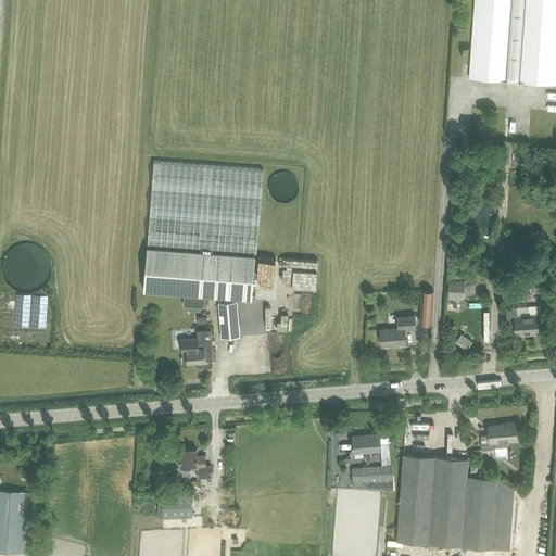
[(517,81),(521,0),(472,0),(468,78),(506,80),(517,81)]
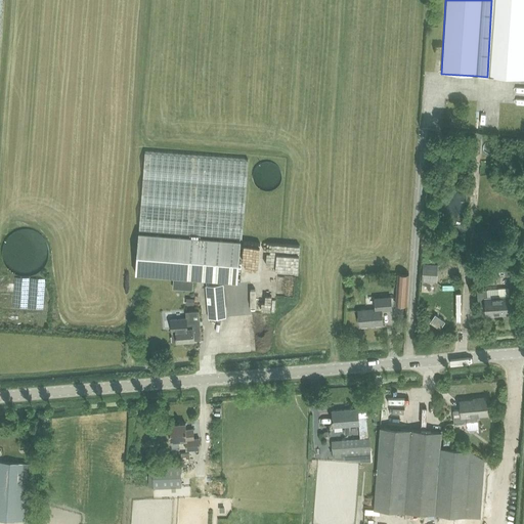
[(523,0),(491,0),(487,77),(522,80),(523,57),(523,0)]
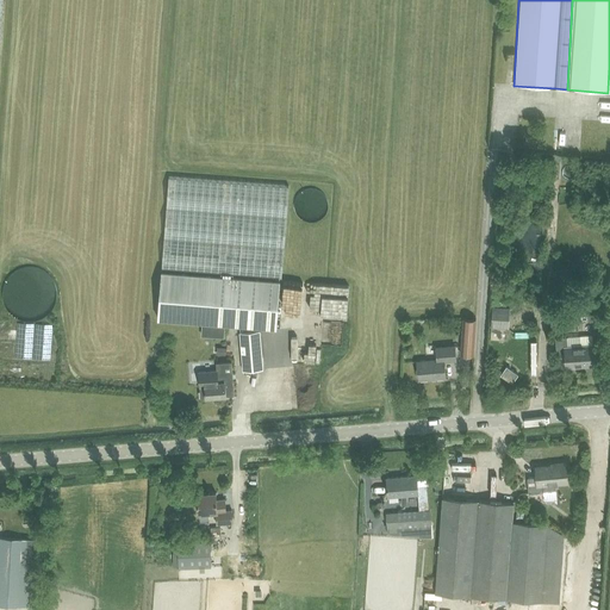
[(559,179),(573,181),(576,166),(561,163),(559,179)]
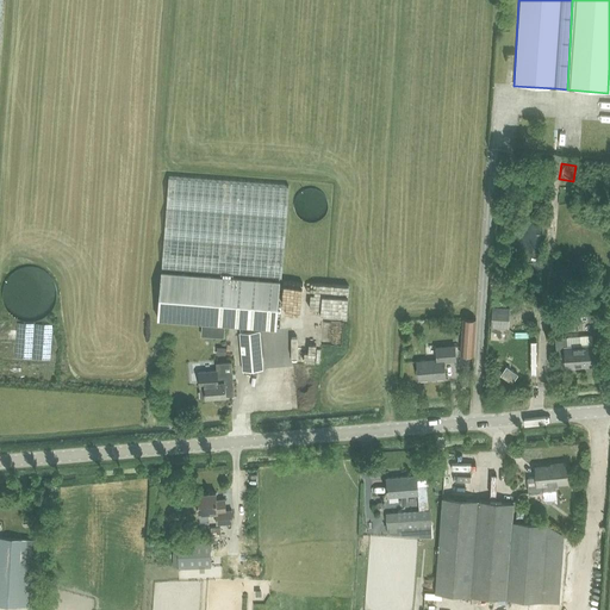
[(162,269),(281,278),(288,186),(169,176),(162,269)]
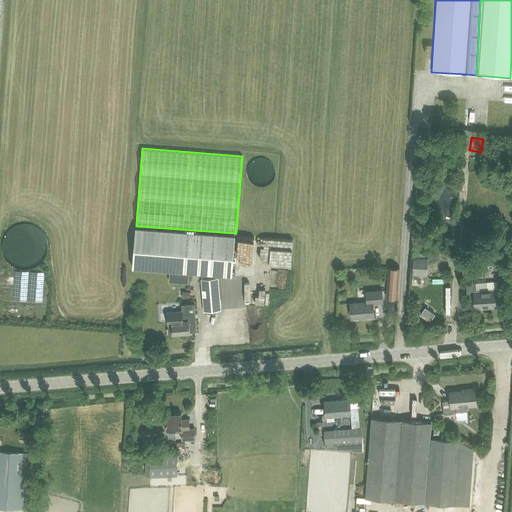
[(275,172),(276,169),(275,166),(274,164),(273,161),(272,159),(270,157),(266,155),(263,154),(261,154),(258,154),(255,155),(252,156),(250,158),(248,160),(247,162),(246,165),(245,169),(246,174),(247,177),(249,179),(251,181),(253,183),(256,184),(259,185),(262,185),(265,184),(267,183),(270,181),(272,179),(274,176),(275,172)]
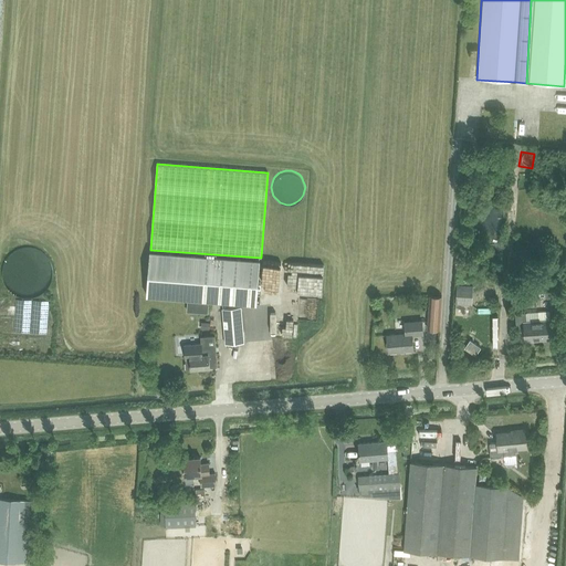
[(517,173),(516,180),(525,181),(526,174),(517,173)]
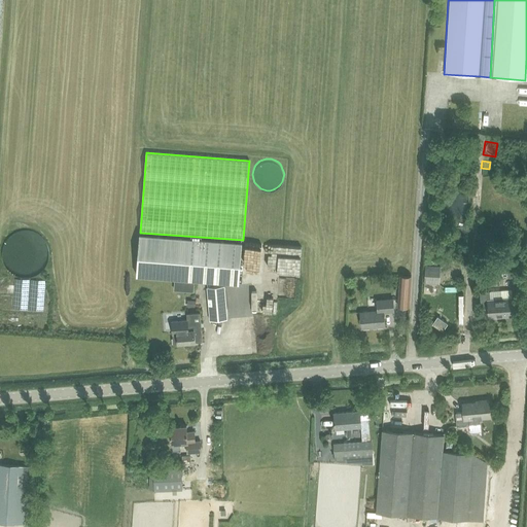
[(43,255),(44,250),(43,246),(42,242),(40,239),(38,235),(34,232),(30,230),(27,229),(23,227),(19,229),(13,230),(9,232),(6,234),(3,237),(1,241),(0,243),(0,257),(0,258),(2,262),(4,266),(7,268),(11,271),(15,273),(21,273),(27,273),(30,272),(34,270),(38,267),(40,262),(42,259),(43,255)]
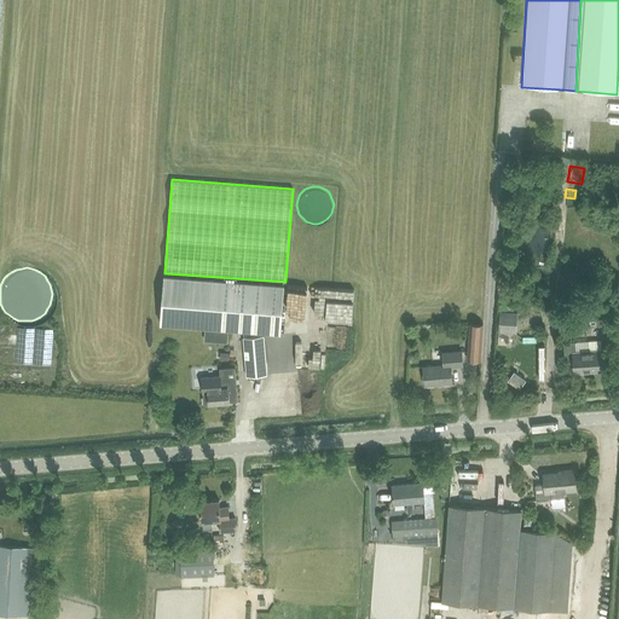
[(160,324),(192,327),(281,333),(284,284),(163,276),(160,324)]
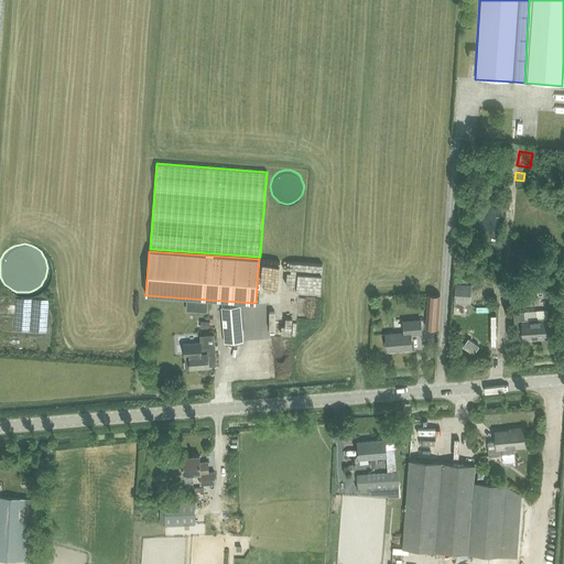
[(472,285),(456,284),(454,313),(469,314),(472,285)]
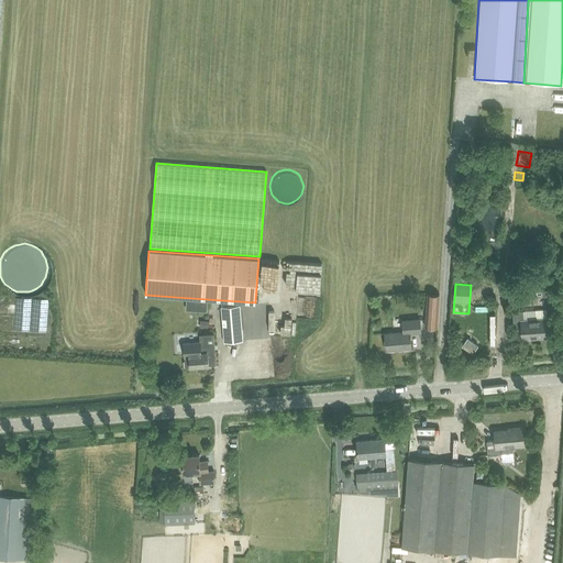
[(426,327),(437,328),(439,295),(428,294),(426,327)]
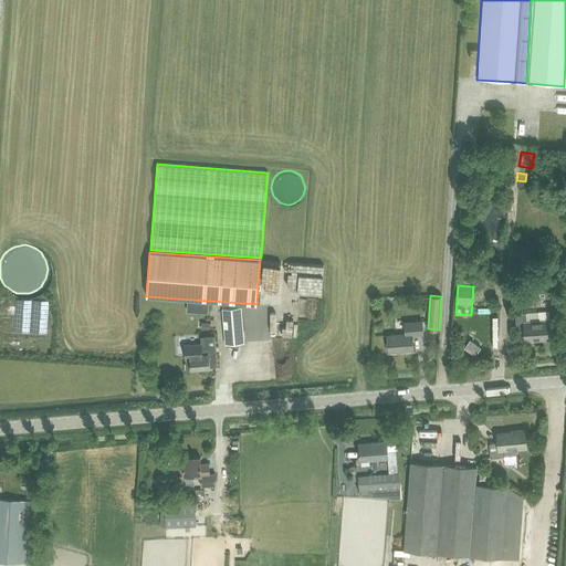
[(222,308),(224,344),(243,343),(241,307),(222,308)]
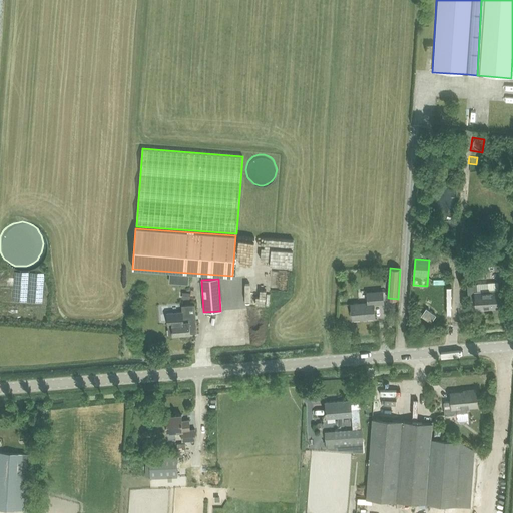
[(488,290),(498,288),(497,281),(487,282),(488,290)]
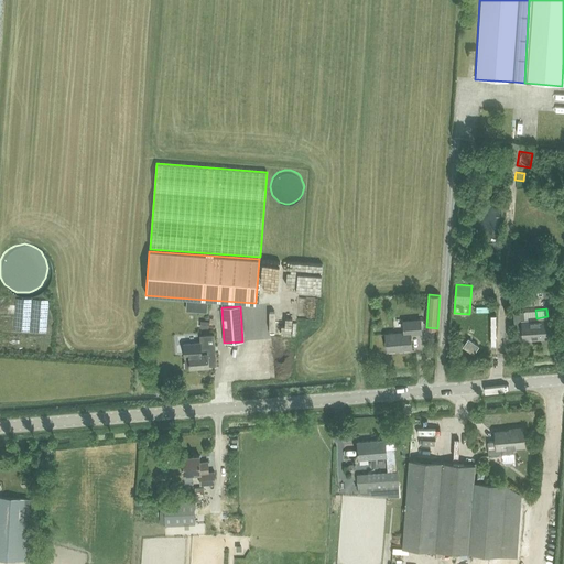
[(512,313),(513,327),(521,326),(522,339),(550,337),(549,318),(523,321),(523,312),(512,313)]
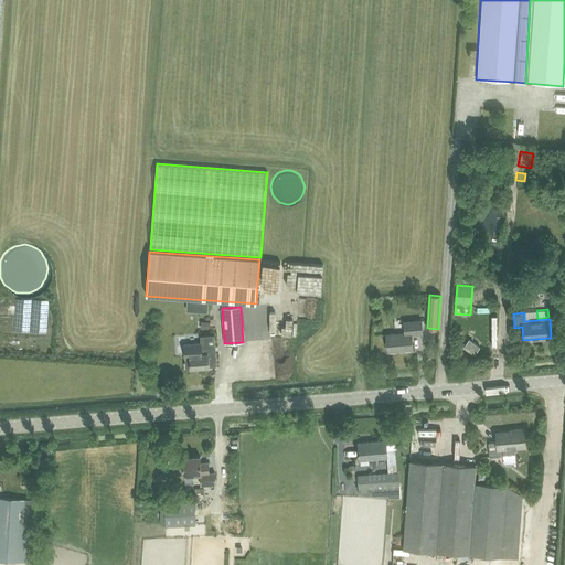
[(422,320),(405,322),(405,329),(403,329),(404,334),(386,336),(387,352),(412,350),(411,334),(423,333),(422,320)]
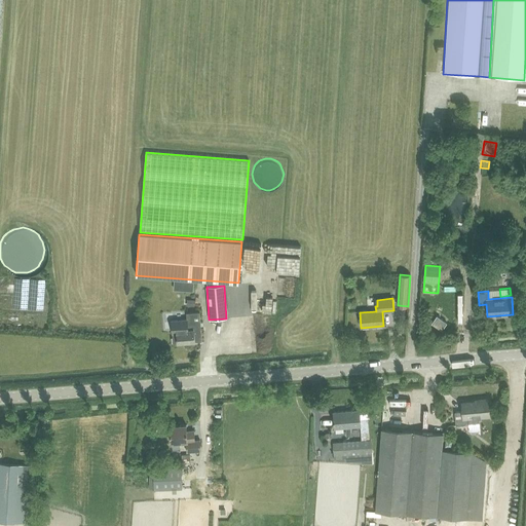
[(170,312),(161,311),(161,325),(168,326),(170,312)]
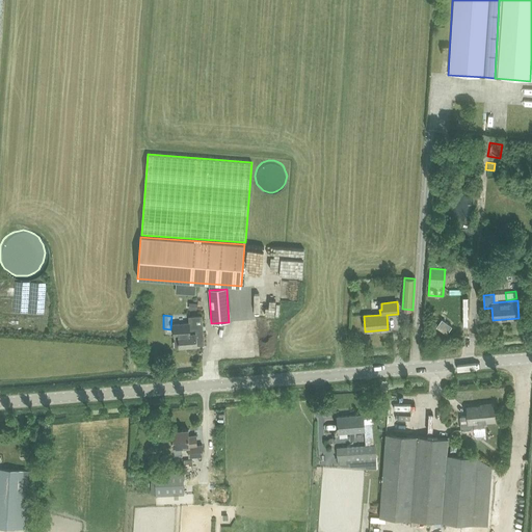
[(189,323),(174,324),(175,338),(179,337),(180,347),(197,345),(205,345),(204,331),(200,331),(198,327),(204,327),(203,315),(189,316),(189,323)]
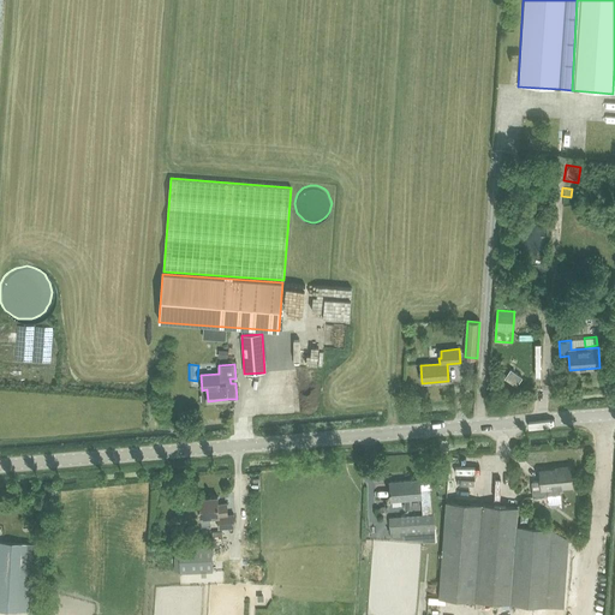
[(523,377),(511,369),(505,378),(517,386),(523,377)]
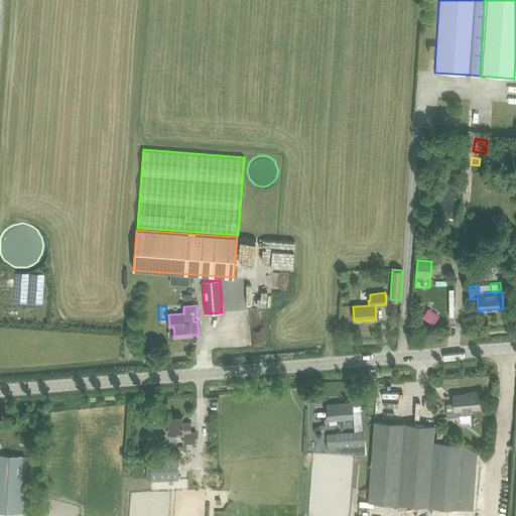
[(471,416),(470,410),(480,409),(479,392),(469,392),(469,394),(454,395),(455,404),(445,405),(446,418),(471,416)]
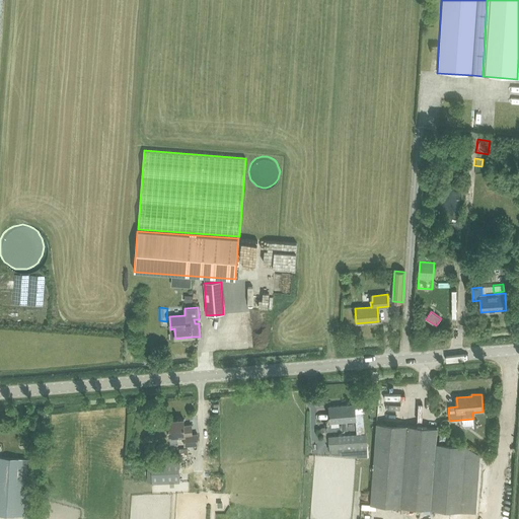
[(328,408),(329,424),(355,422),(354,405),(328,408)]
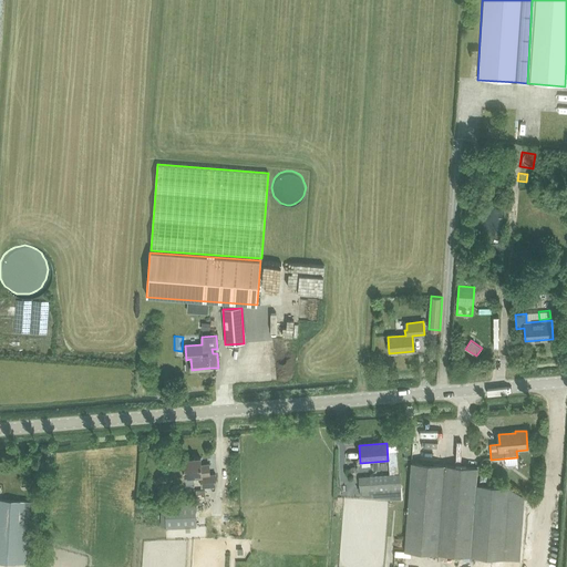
[(202,476),(203,486),(217,485),(216,474),(210,474),(209,464),(202,464),(200,457),(183,459),(185,477),(202,476)]
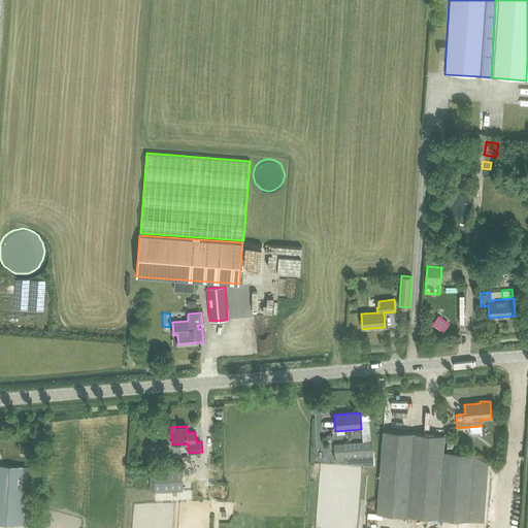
[(384,432),(381,472),(376,514),(468,521),(473,454),(442,452),(443,436),(384,432)]
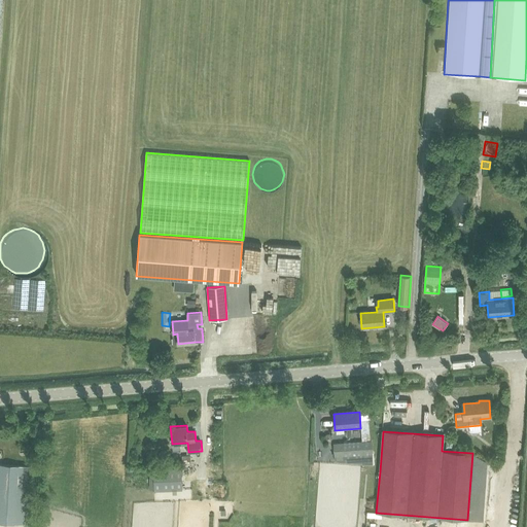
[(372,441),(335,444),(336,461),(369,464),(369,454),(372,454),(372,441)]
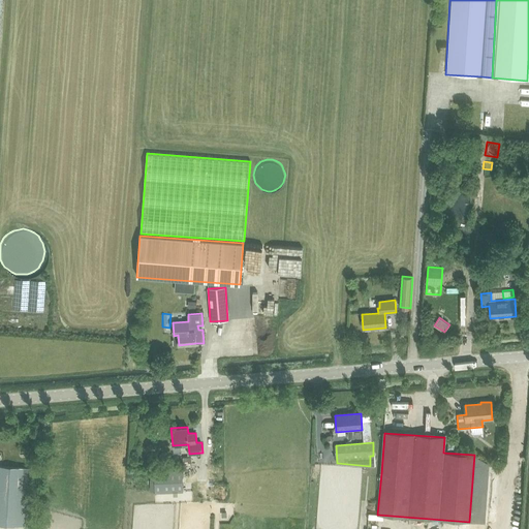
[(184,466),(195,465),(193,455),(183,456),(184,466)]
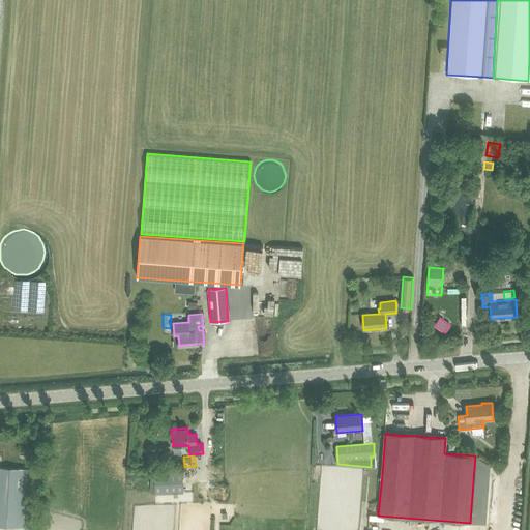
[(0,467),(0,525),(1,526),(34,528),(37,469),(0,467)]
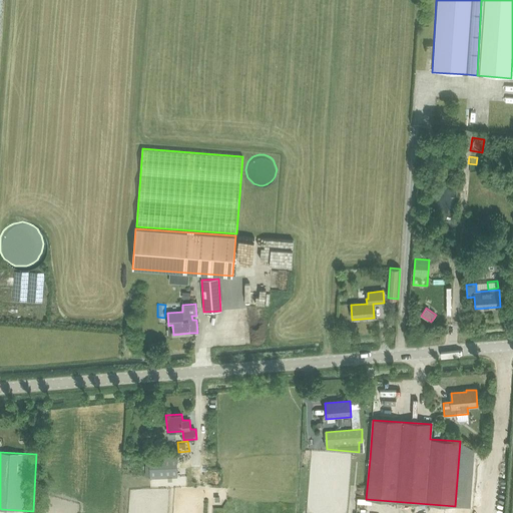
[(149,458),(150,478),(177,477),(176,457),(149,458)]
